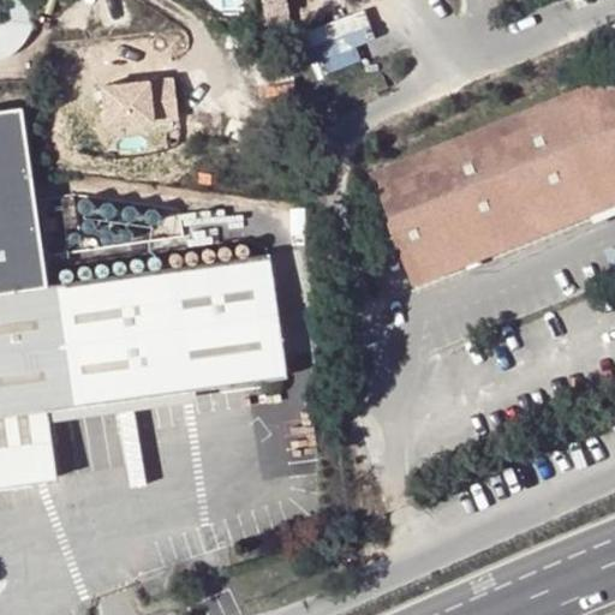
[(314,66),(360,57),(356,36),(374,33),(368,10),(304,24),(314,66)]
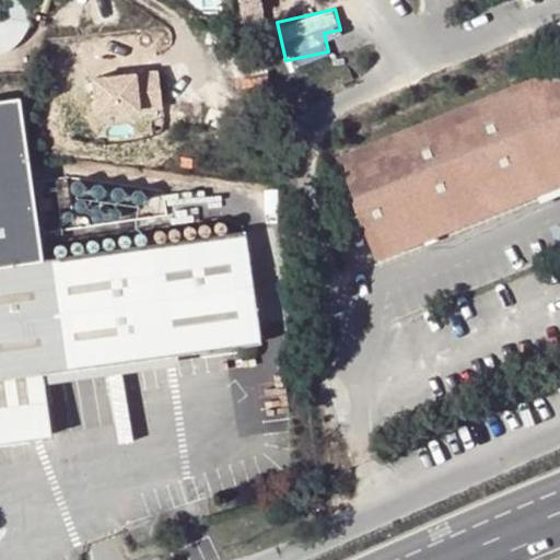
[(264,11),(224,19),(229,44),(267,39),(264,11)]
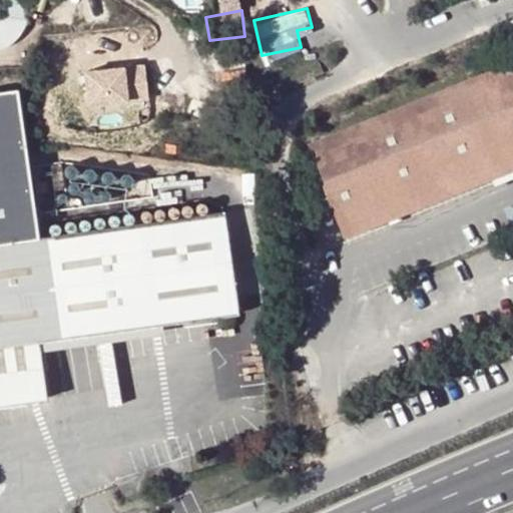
[(512,68),(314,145),(351,234),(512,169),(512,68)]
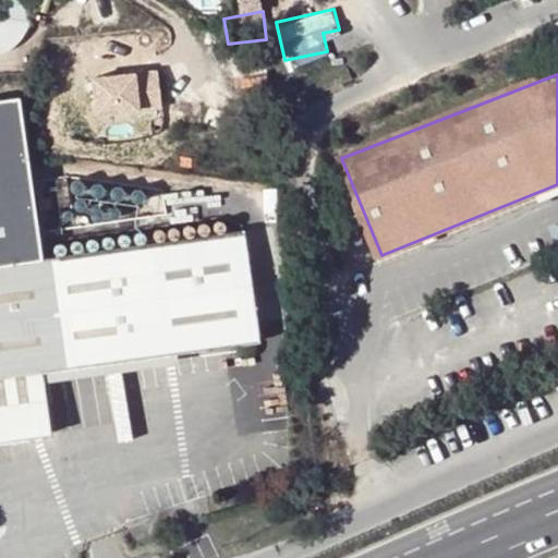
[(0,265),(41,259),(17,97),(0,99),(0,265)]
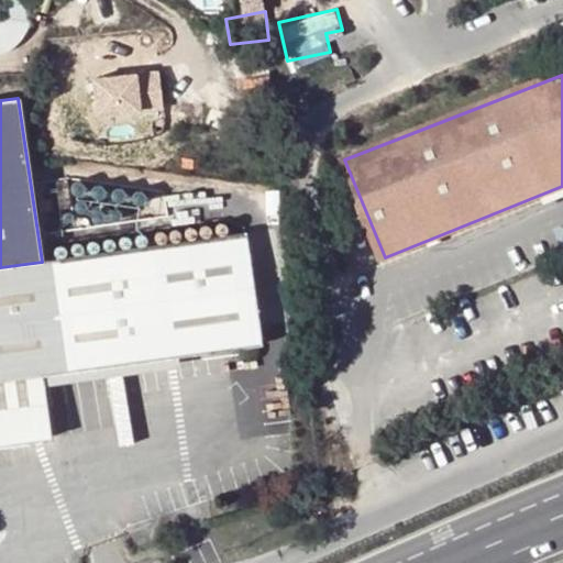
[(176,357),(261,346),(244,233),(42,262),(0,267),(0,445),(50,439),(43,386),(41,376),(176,357)]
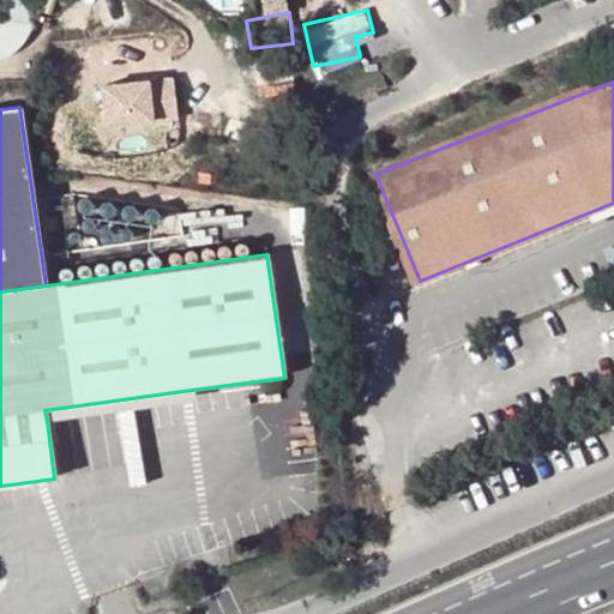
[(47,421),(193,402),(192,390),(44,410),(47,421)]
